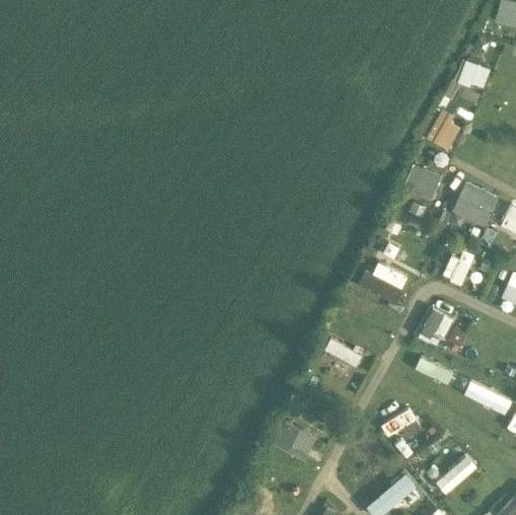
[(515,1),(508,0),(501,0),(496,21),(515,26),(515,1)]
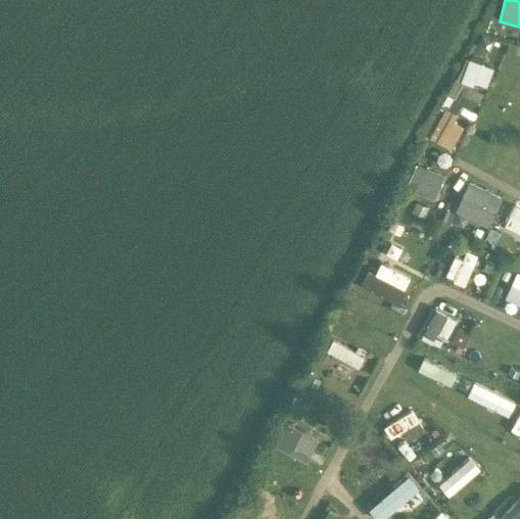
[(486,92),(494,72),(469,60),(460,81),(486,92)]
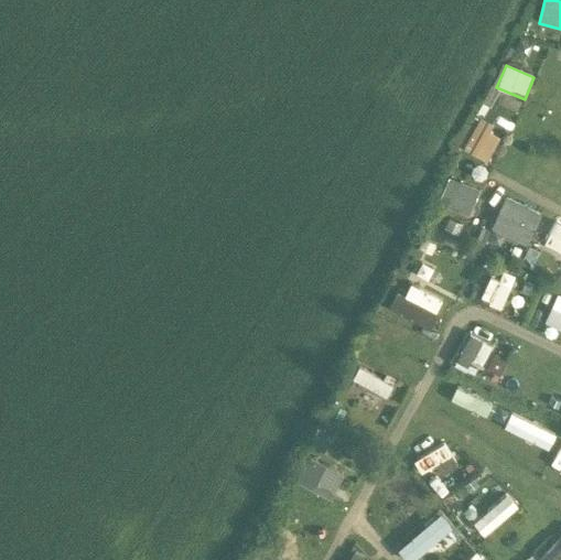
[(489,136),(494,125),(477,119),(465,154),(491,163),(499,139),(489,136)]
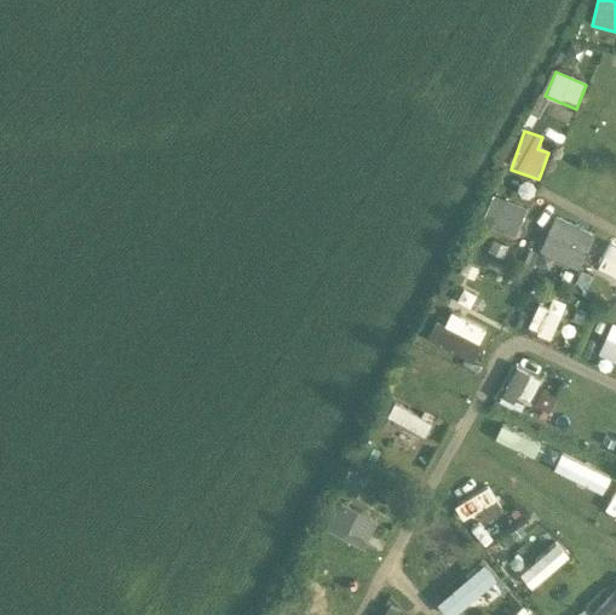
[(518,240),(528,210),(493,197),(483,228),(518,240)]
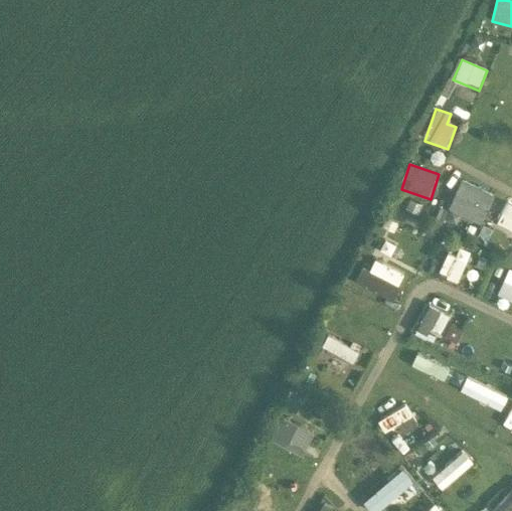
[(463,181),(448,210),(480,226),(495,197),(463,181)]
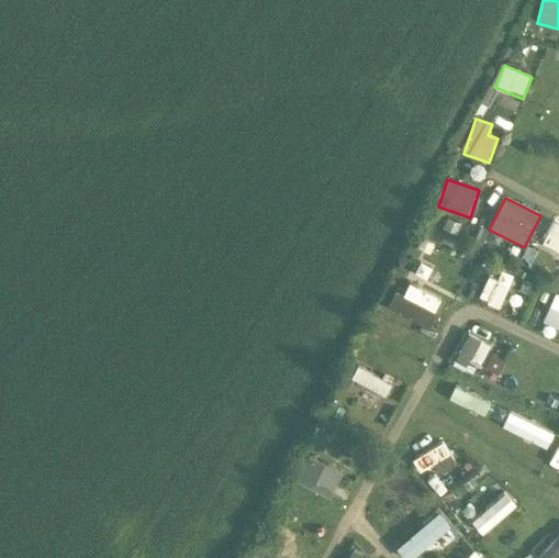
[(558,224),(554,222),(541,246),(558,254),(558,224)]
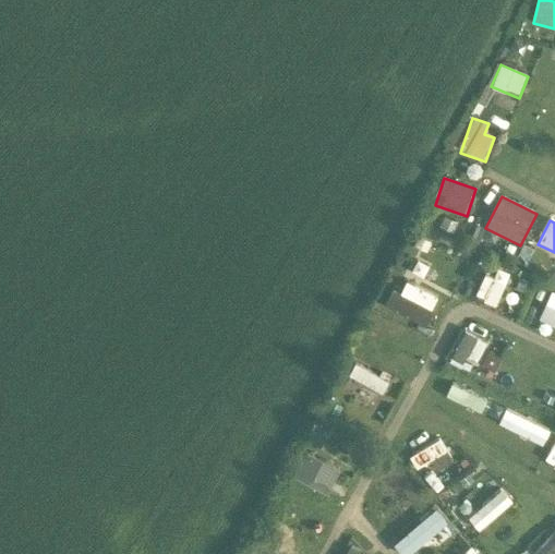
[(435,308),(439,296),(406,286),(401,298),(435,308)]
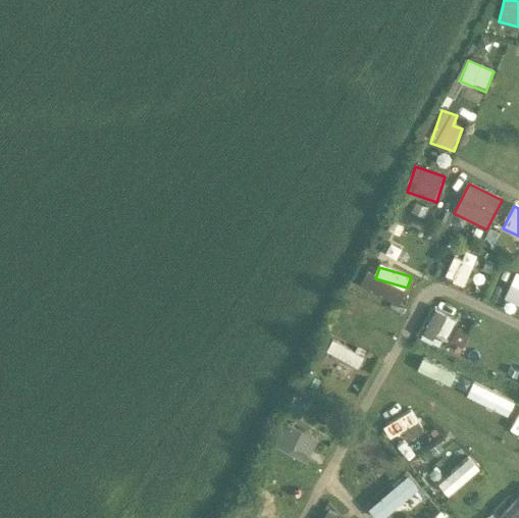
[(366,275),(361,289),(402,303),(406,290),(366,275)]
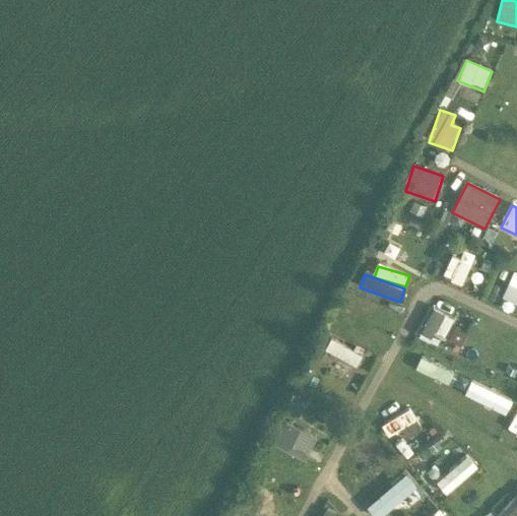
[(432,311),(419,338),(441,347),(453,320),(432,311)]
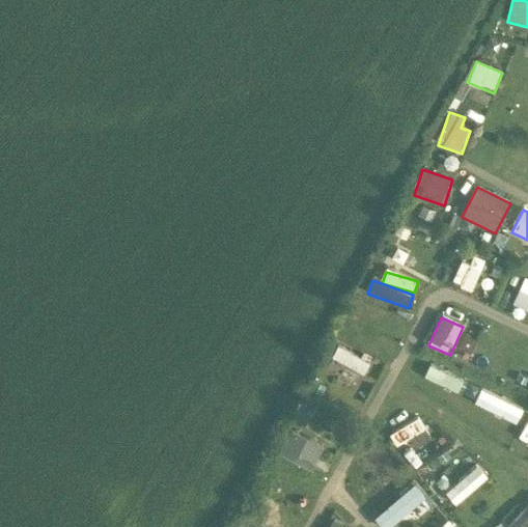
[(463,335),(456,349),(472,356),(478,342),(463,335)]
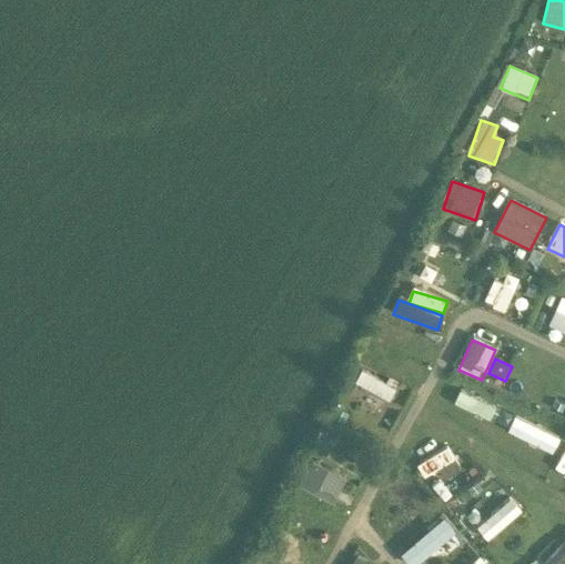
[(360,374),(355,386),(392,400),(396,388),(360,374)]
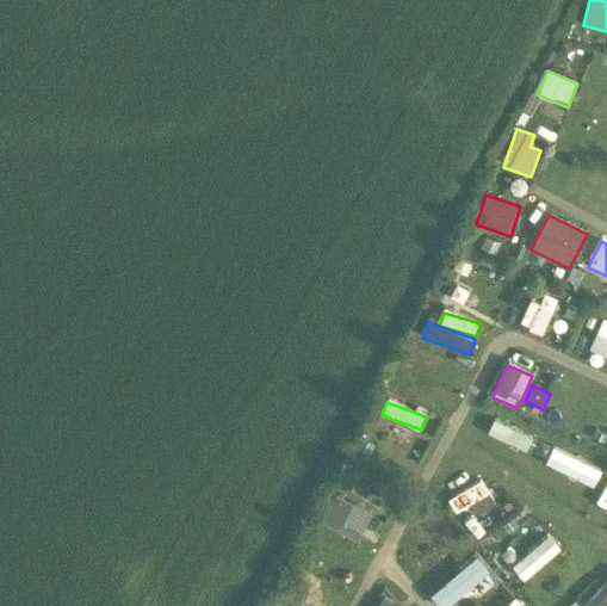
[(385,438),(406,444),(409,431),(390,425),(385,438)]
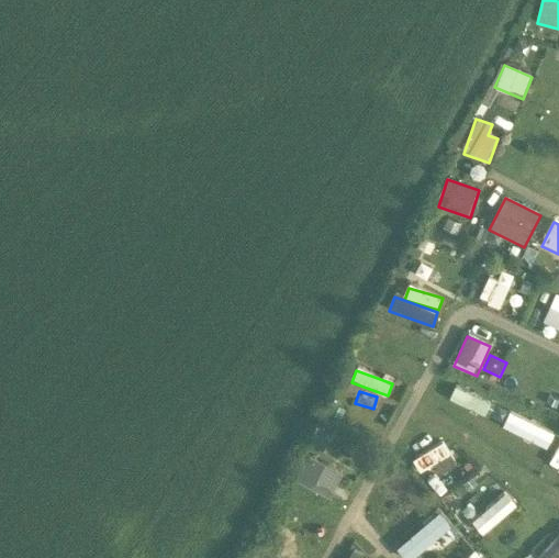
[(324,454),(332,435),(317,428),(310,447),(324,454)]
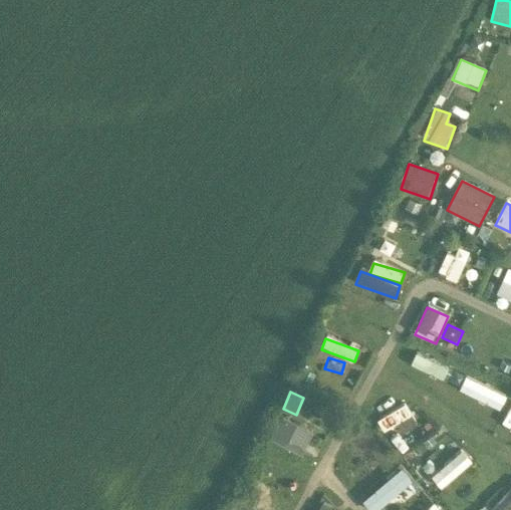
[(385,436),(395,430),(401,441),(418,431),(404,407),(376,423),(385,436)]
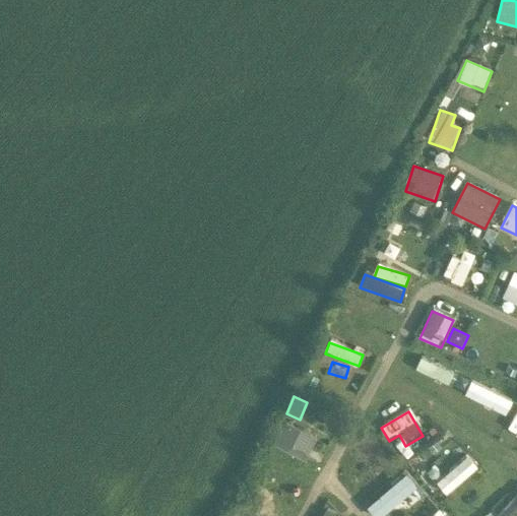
[(516,414),(507,430),(516,437),(516,414)]
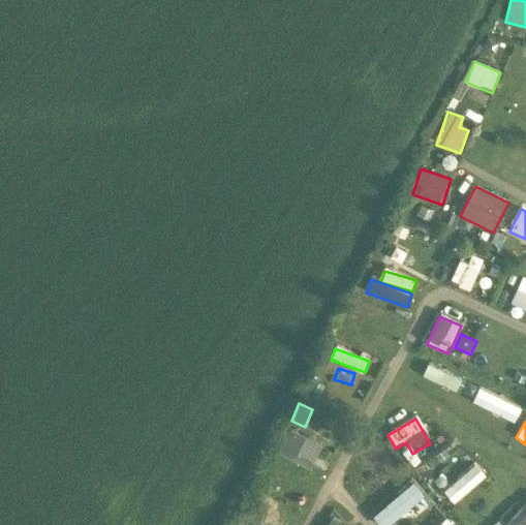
[(288,429),(277,454),(312,469),(322,444),(288,429)]
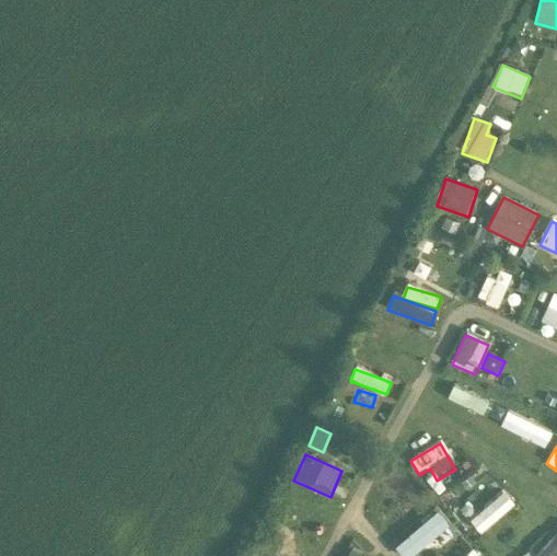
[(502,491),(470,522),(482,534),(514,505),(502,491)]
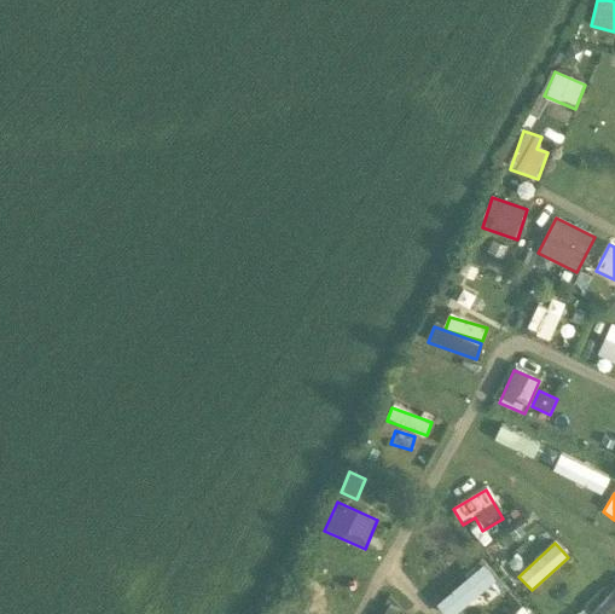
[(437,606),(445,613),(459,613),(497,579),(482,565),(437,606)]
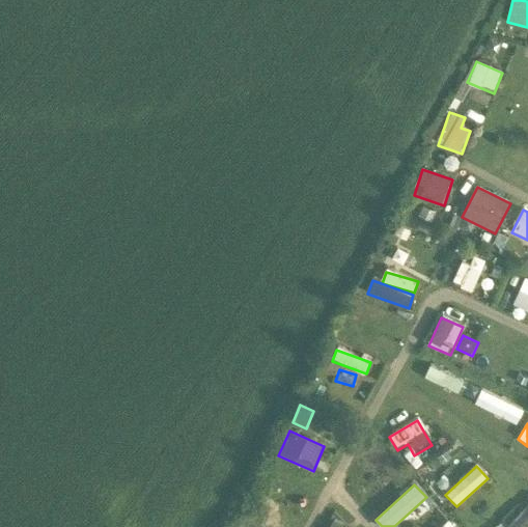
[(527,526),(527,504),(509,526),(527,526)]
